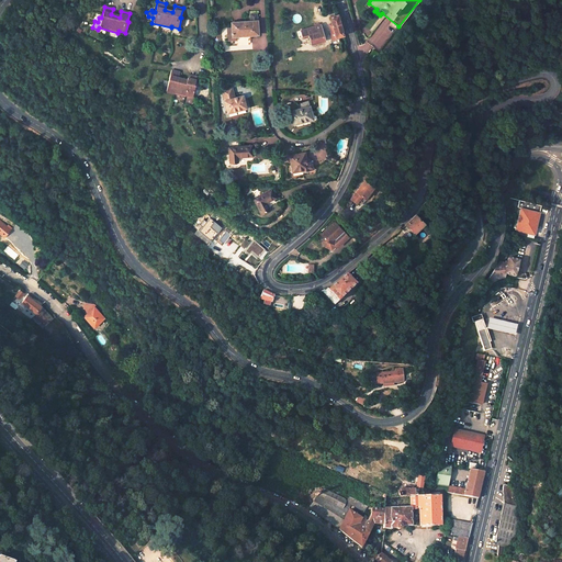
[(245,23),(232,23),(233,29),(227,29),(228,46),(251,45),(250,36),(258,35),(257,14),(250,15),(251,22),(245,23)]
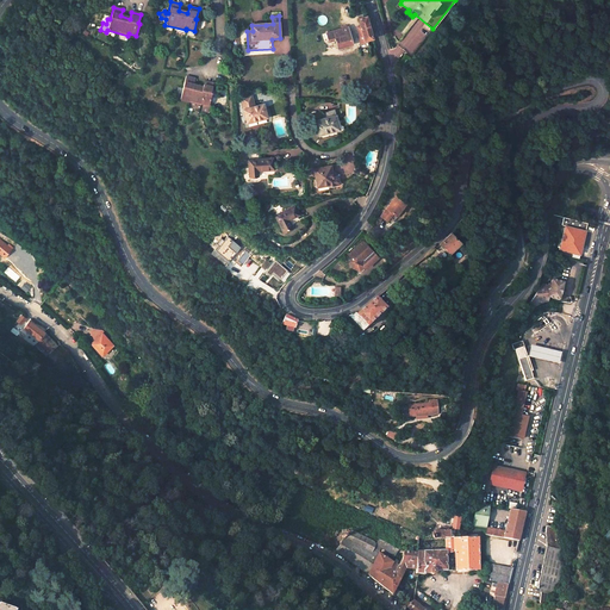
[(373,38),(367,17),(359,18),(361,26),(363,33),(366,41),(373,38)]
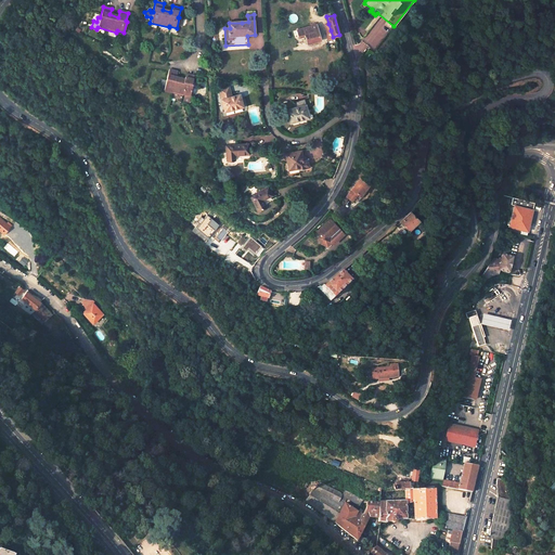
[(305,44),(320,40),(315,24),(295,30),(297,38),(302,36),(305,44)]
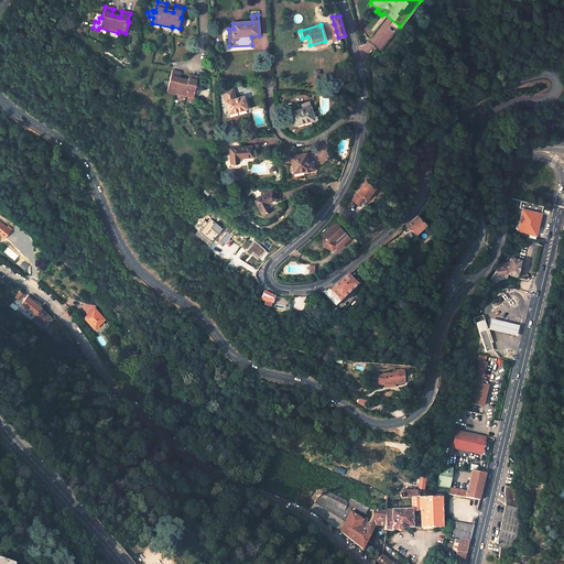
[(193,97),(195,87),(195,86),(197,77),(188,75),(186,82),(179,79),(180,73),(171,71),(165,91),(185,97),(185,96),(187,96),(187,97),(185,102),(192,105),(194,98),(193,97)]
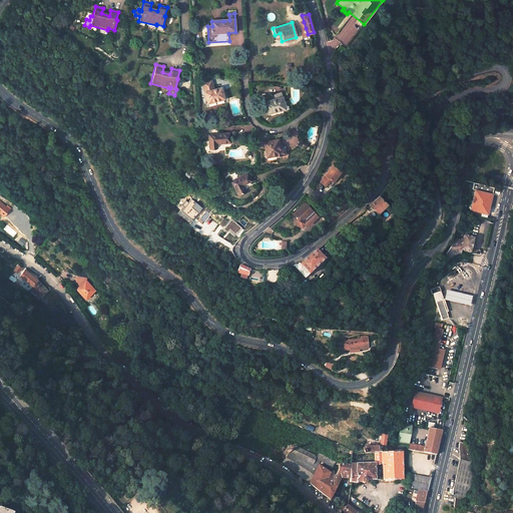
[(210,86),(204,88),(207,103),(224,99),(222,88),(211,91),(210,86)]
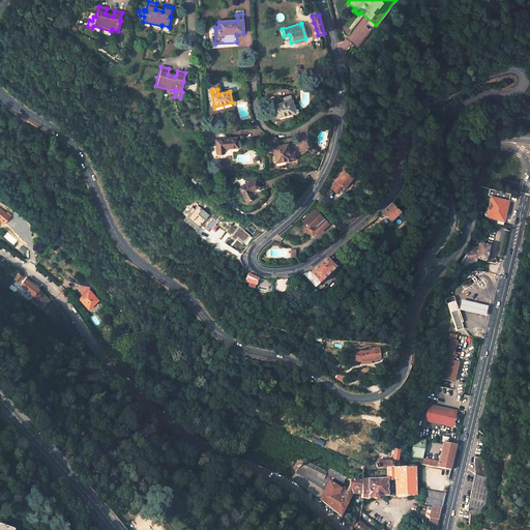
[(294,113),(289,96),(283,98),(285,104),(274,107),(276,117),(294,113)]
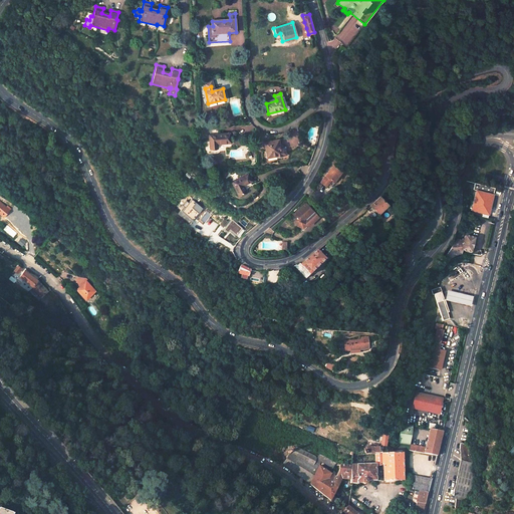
[(231,135),(210,136),(210,150),(218,150),(218,146),(231,145),(231,135)]
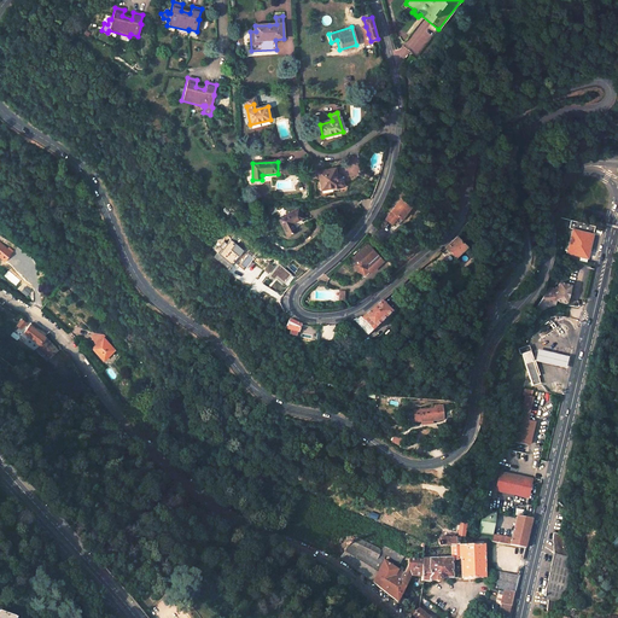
[(336,170),(319,173),(321,188),(326,188),(327,190),(333,188),(333,191),(344,188),(343,180),(338,181),(336,170)]
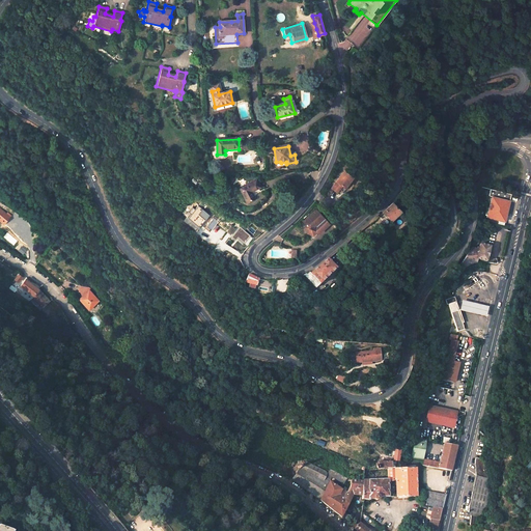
[(351,182),(354,177),(344,170),(331,188),(337,193),(342,186),(344,187),(348,180),(351,182)]
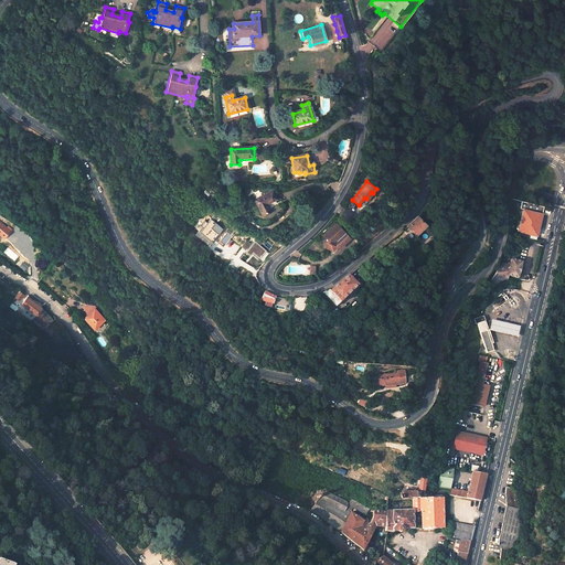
[(274,191),(255,200),(262,215),(265,213),(266,214),(268,213),(267,212),(270,211),(267,204),(277,200),(274,191)]
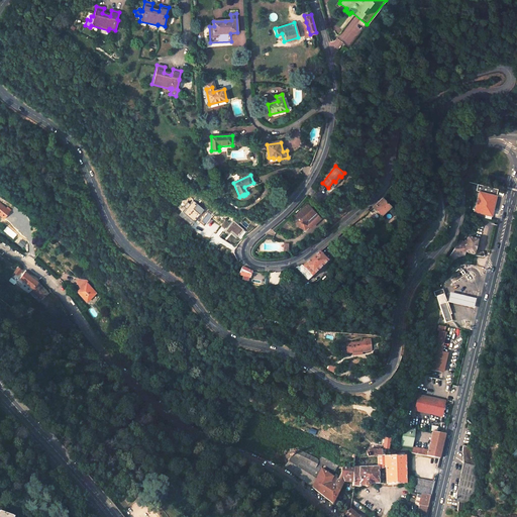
[(163,189),(157,183),(152,188),(163,198),(166,195),(162,190),(163,189)]
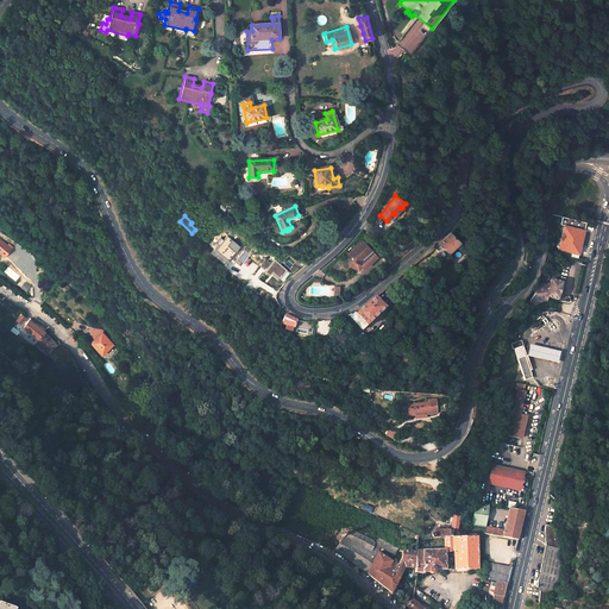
[(567,226),(584,231),(586,223),(570,219),(567,226)]
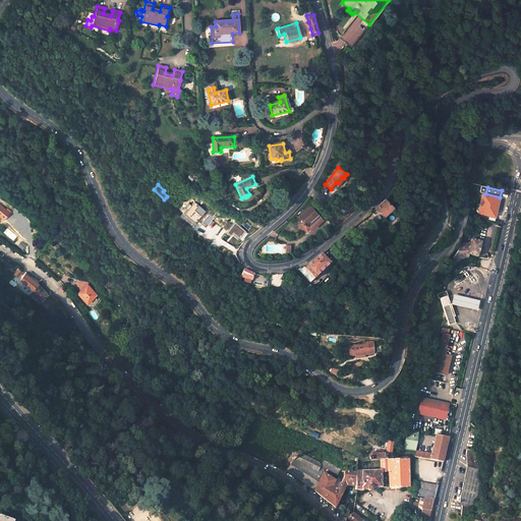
[(494,221),(500,197),(483,193),(477,217),(494,221)]
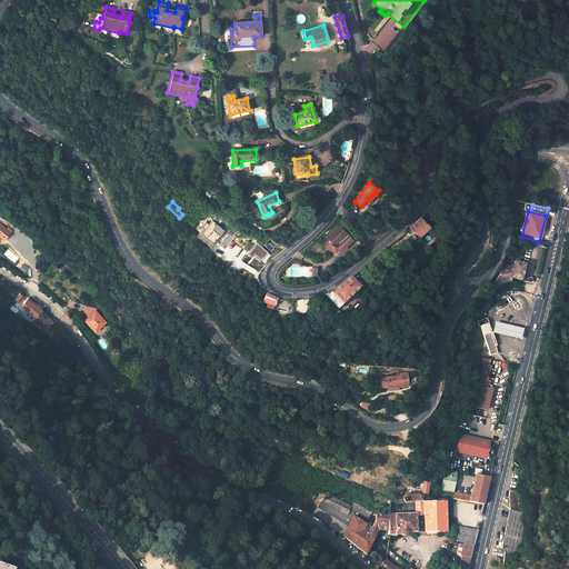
[(430,227),(420,218),(419,219),(418,221),(415,225),(411,228),(420,237),(430,227)]
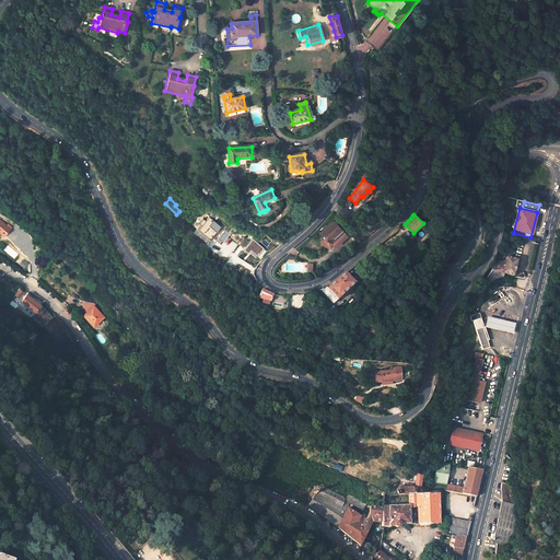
[(212,233),(220,224),(209,217),(199,232),(201,233),(208,238),(212,233)]
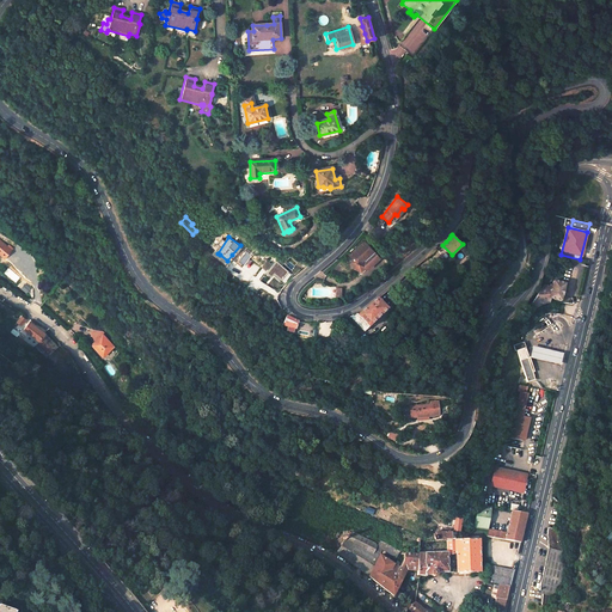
[(378,257),(363,242),(349,255),(353,259),(352,262),(354,268),(360,270),(365,265),(367,268),(378,257)]
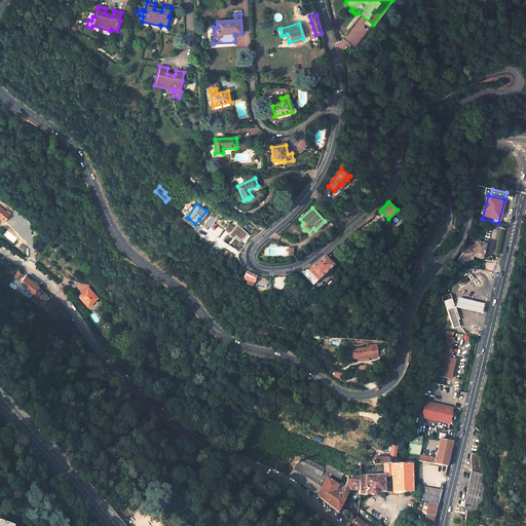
[(229,234),(233,238),(235,235),(241,241),(248,233),(237,224),(229,234)]
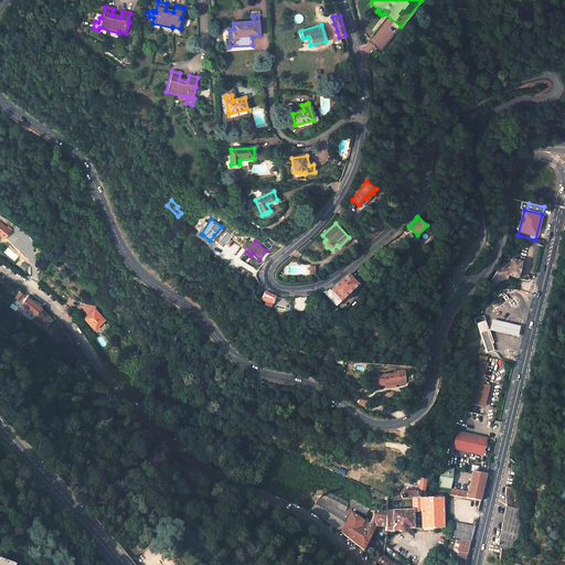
[(518,278),(522,263),(511,259),(510,264),(509,263),(508,265),(503,264),(491,280),(493,286),(496,284),(500,281),(504,280),(505,279),(507,279),(509,276),(518,278)]
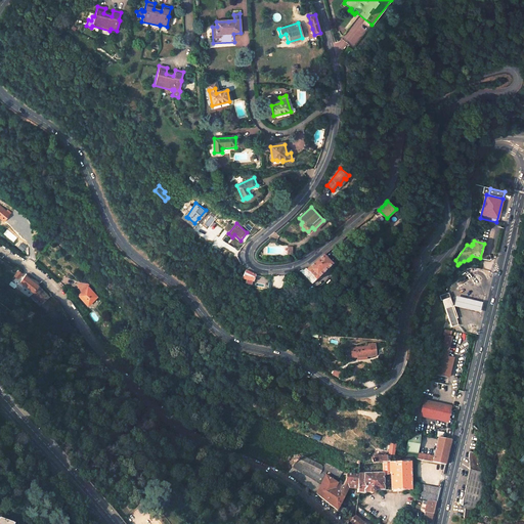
[(311,285),(332,264),(323,256),(317,260),(312,264),(307,269),(306,268),(302,270),(299,271),(311,285)]
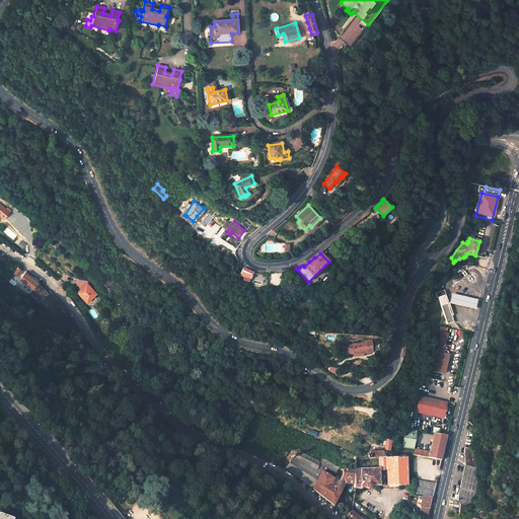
[(251,273),(242,268),(238,278),(248,281),(251,273)]
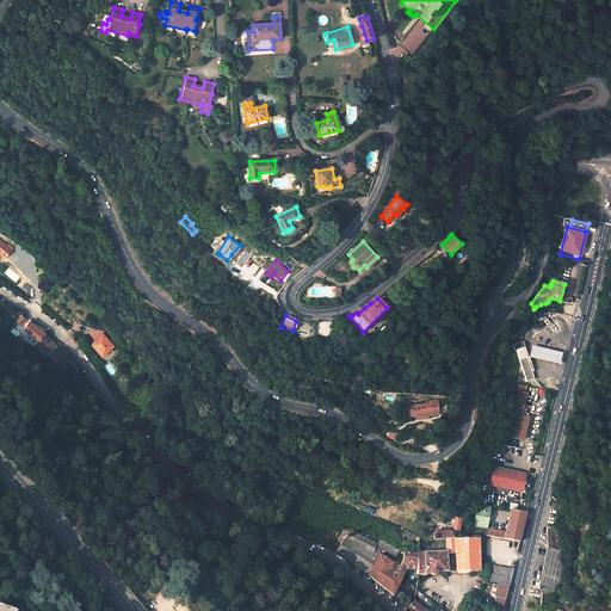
[(30,334),(39,340),(45,333),(30,321),(24,329),(30,334)]
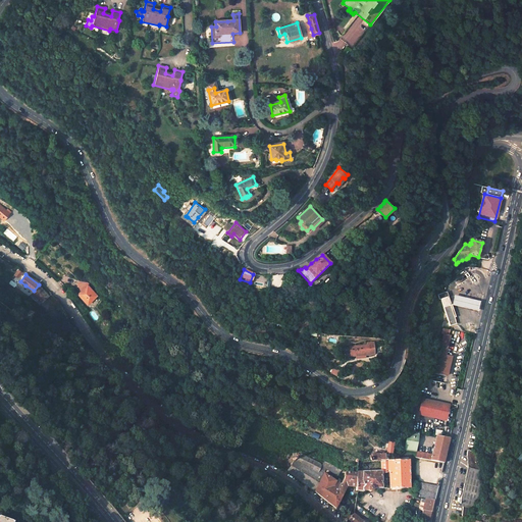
[(255,284),(269,288),(271,280),(257,276),(255,284)]
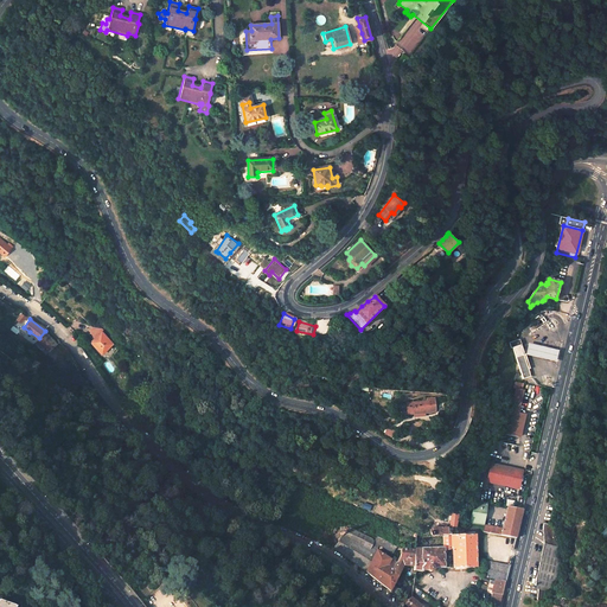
[(96,340),(93,343),(102,355),(113,347),(103,334),(102,333),(93,331),(90,333),(96,340)]
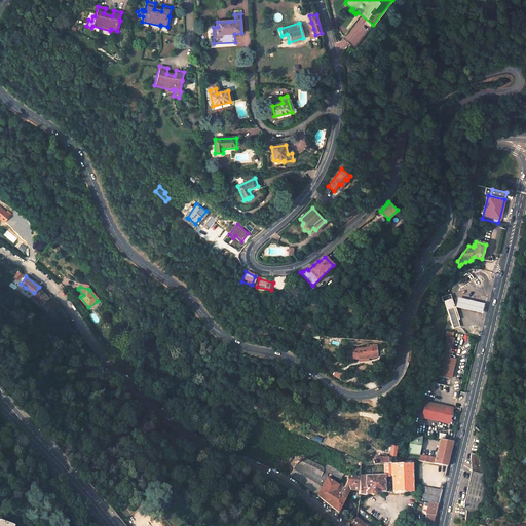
[(23,293),(30,299),(34,293),(26,288),(23,293)]
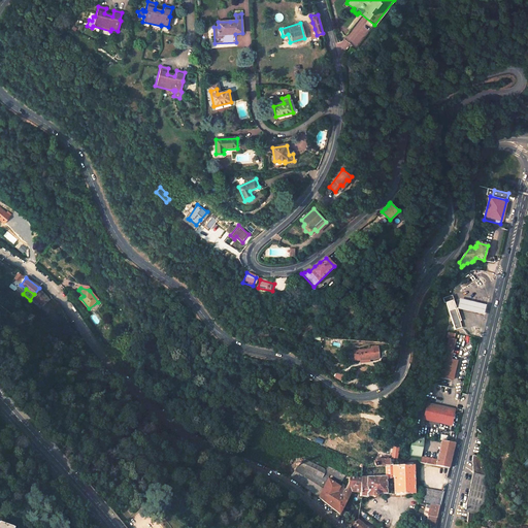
[(50,299),(39,289),(36,293),(34,296),(42,305),(50,299)]
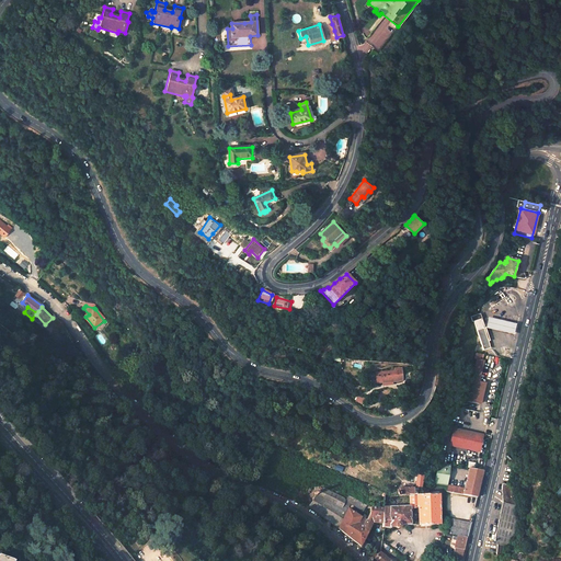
[(517,325),(489,318),(487,329),(514,335),(517,325)]
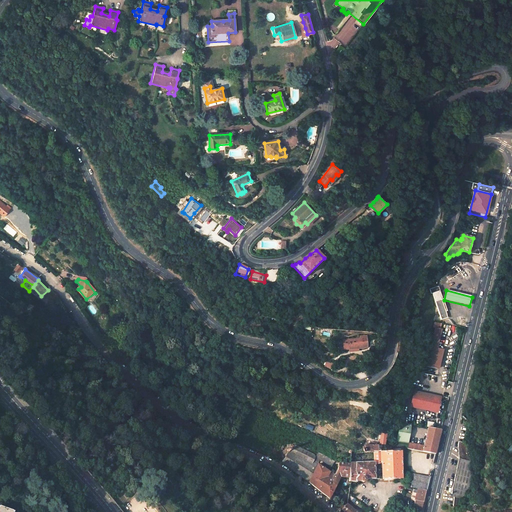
[(445,308),(443,299),(440,291),(433,294),(438,310),(441,320),(442,320),(447,318),(444,308),(445,308)]
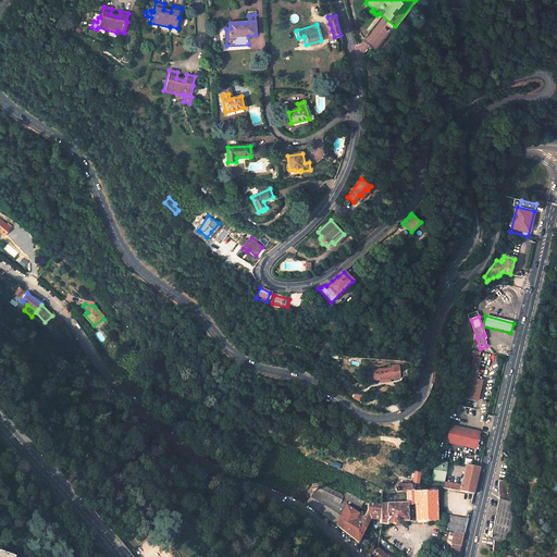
[(481,358),(474,357),(465,397),(477,400),(482,380),(477,379),(481,358)]
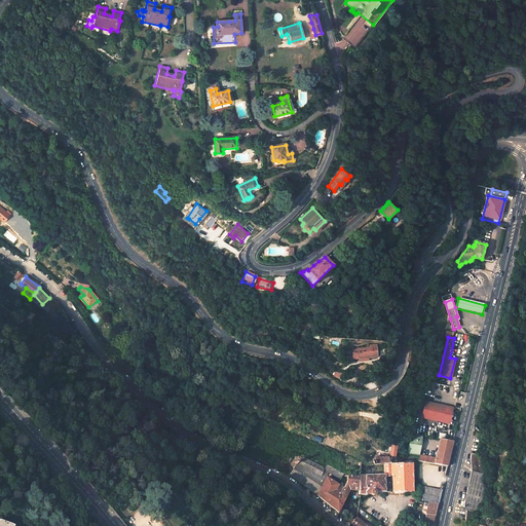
[(377,348),(368,348),(353,349),(353,359),(358,359),(358,360),(369,359),(374,359),(374,357),(377,357),(377,348)]
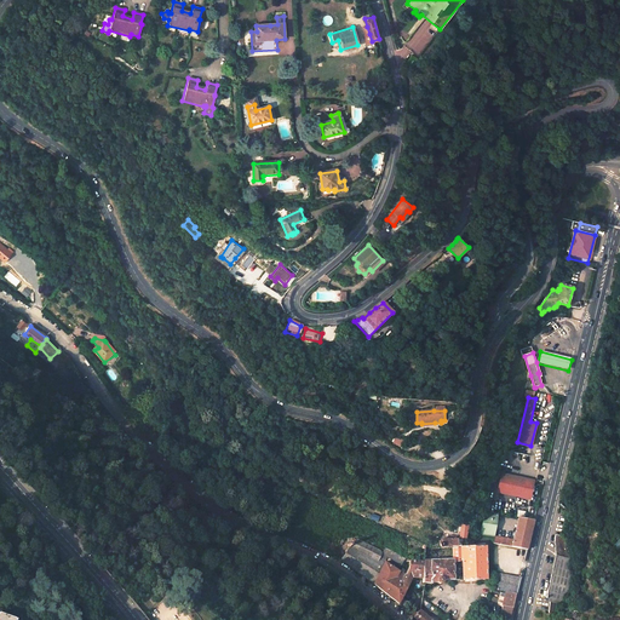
[(497,493),(530,500),(535,481),(501,472),(497,493)]
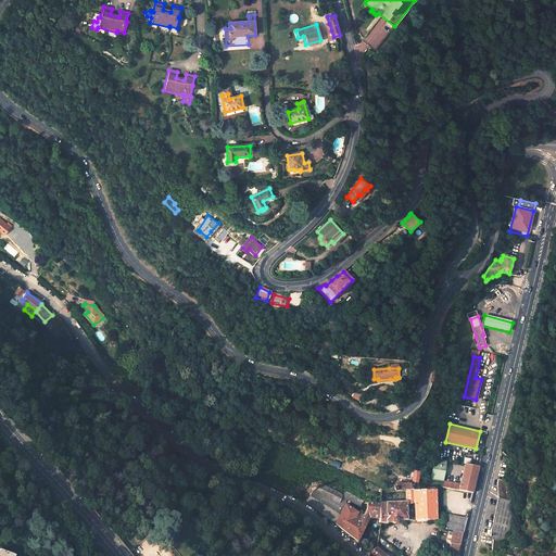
[(469,465),(470,459),(439,453),(438,459),(446,460),(465,465),(469,465)]
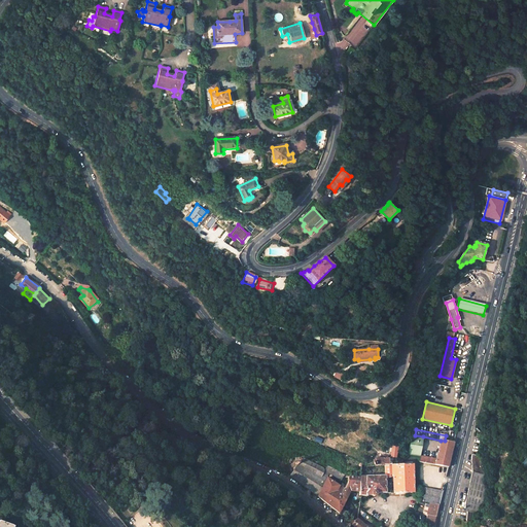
[(412,434),(409,455),(420,457),(423,436),(415,435),(414,434),(412,434)]
